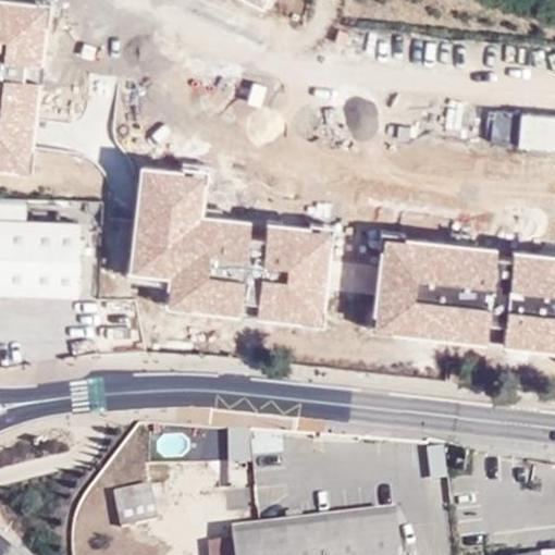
[(41,66),(49,5),(0,0),(0,167),(28,171),(38,86),(21,84),(23,64),(41,66)]
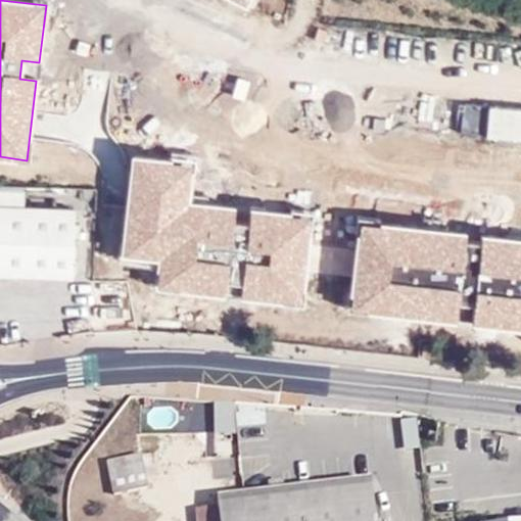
[(196,163),(132,156),(120,256),(160,261),(157,289),(224,296),(225,283),(243,285),(242,298),(303,305),(315,215),(247,207),(245,223),(235,222),(237,208),(191,203),(196,163)]
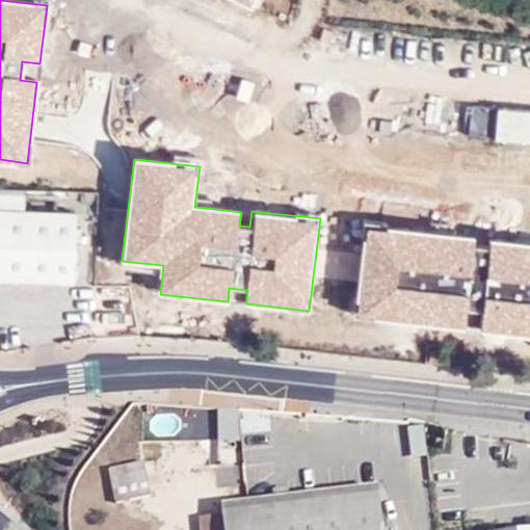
[(0,276),(71,280),(73,209),(22,207),(23,187),(0,186),(0,276)]
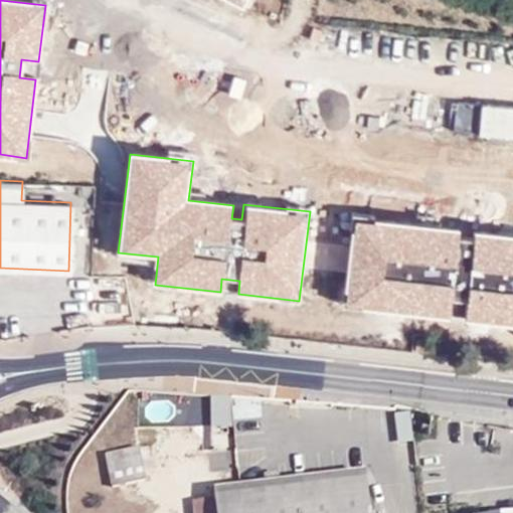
[(354,217),(344,305),(448,317),(450,301),(469,303),(467,318),(512,323),(512,236),(473,232),(472,241),(461,240),(463,230),(354,217)]
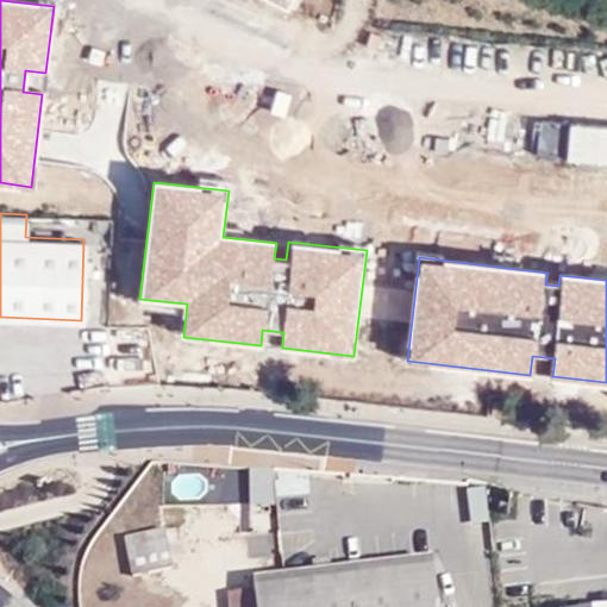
[(317,557),(313,527),(287,530),(289,561),(317,557)]
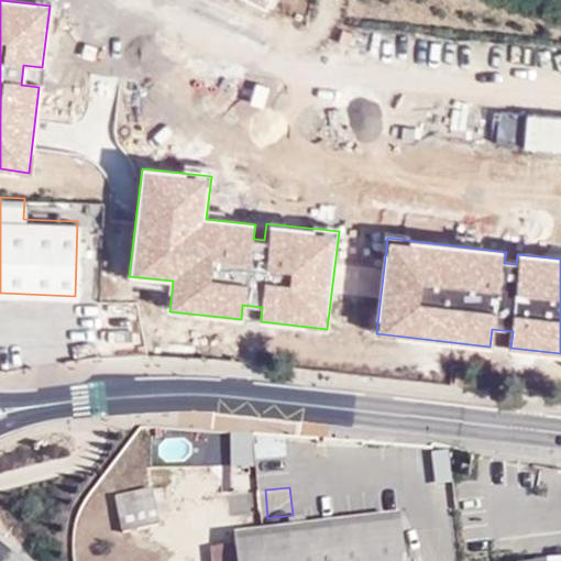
[(124,525),(157,521),(152,488),(120,494),(124,525)]
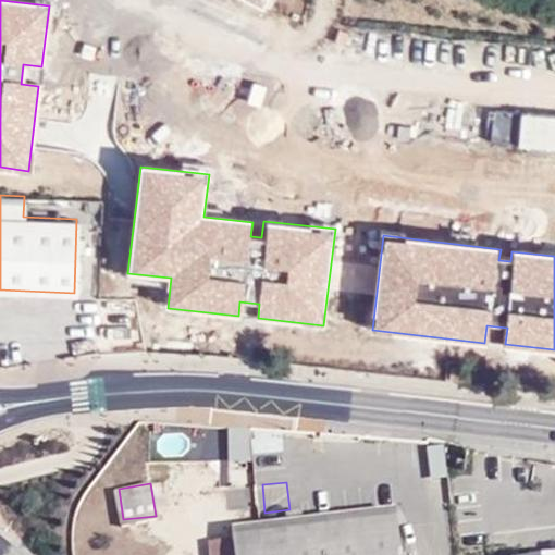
[(395,554),(391,513),(258,529),(229,532),(229,540),(208,544),(209,554),(395,554)]
